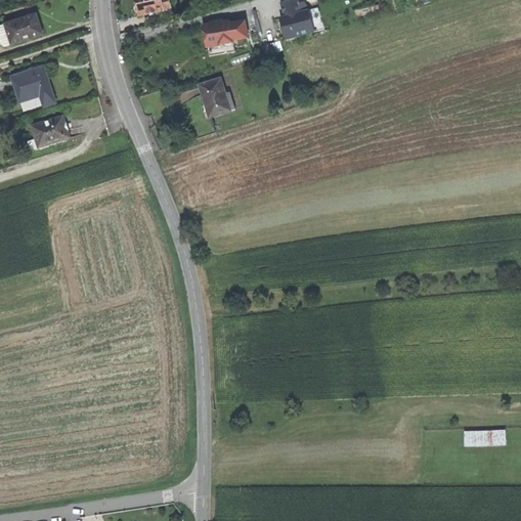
[(168,1),(168,0),(134,0),(135,2),(133,4),(133,7),(135,9),(136,9),(137,12),(162,7),(161,3),(168,1)]
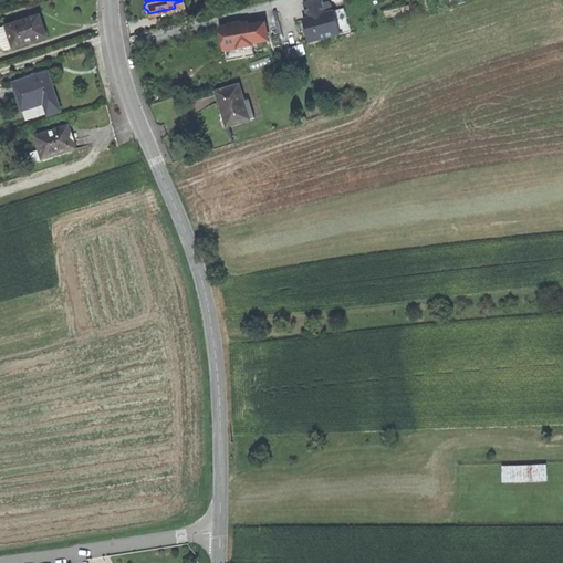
[(306,39),(336,30),(331,7),(323,9),(320,0),(301,0),(303,6),(305,14),(300,16),(306,39)]
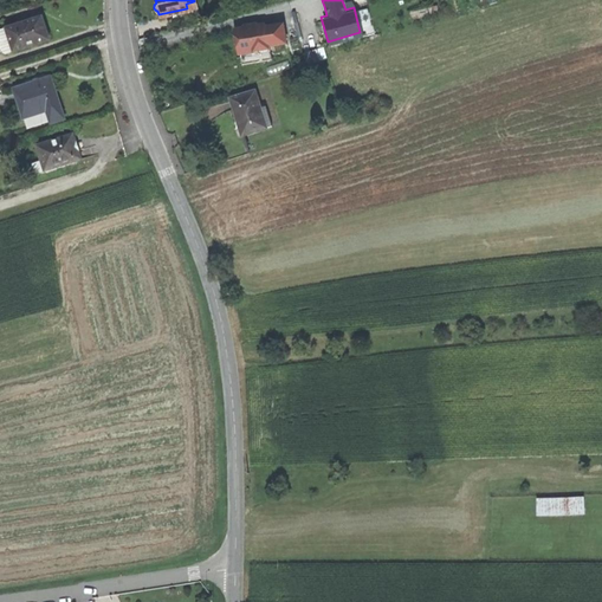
[(366,4),(354,7),(360,32),(371,28),(366,4)]
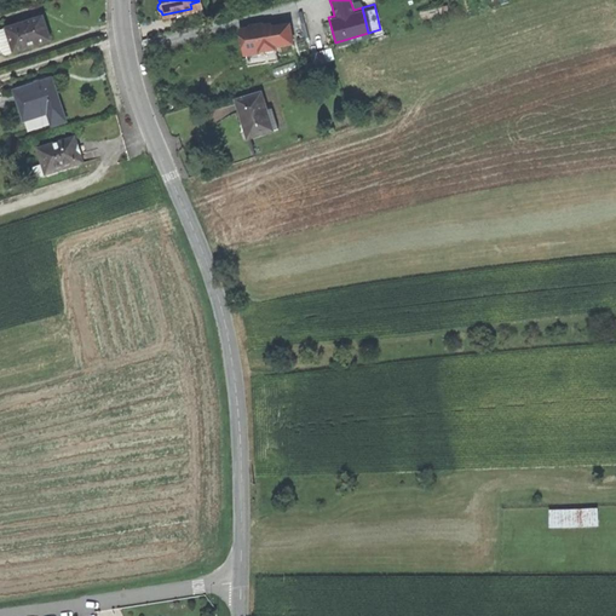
[(269,21),(239,27),(241,44),(245,63),(275,57),(272,44),(291,40),(287,21),(270,24),(269,21)]
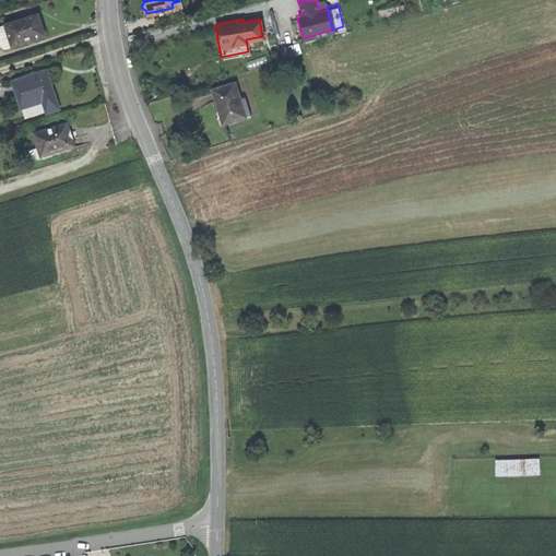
[(1,54),(42,40),(38,31),(35,20),(0,31),(0,51),(1,54)]
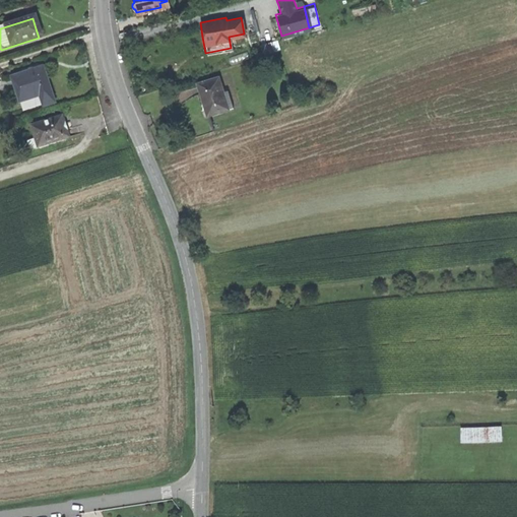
[(261,50),(273,49),(272,40),(260,42),(261,50)]
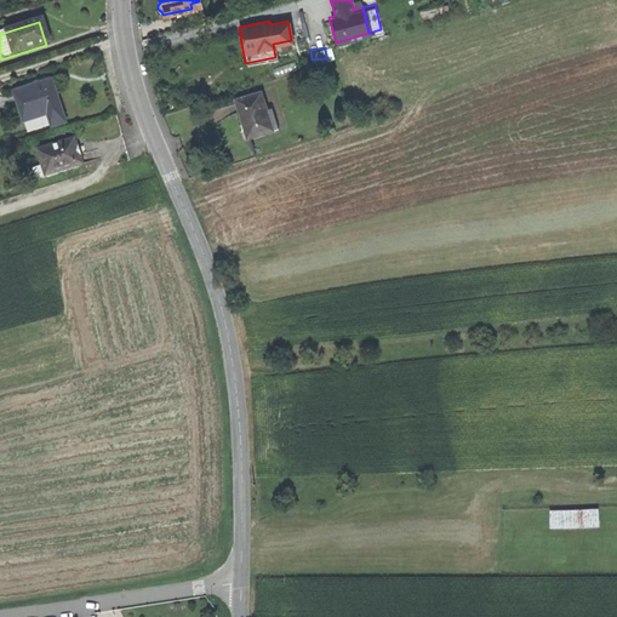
[(318,70),(331,62),(326,56),(313,64),(318,70)]
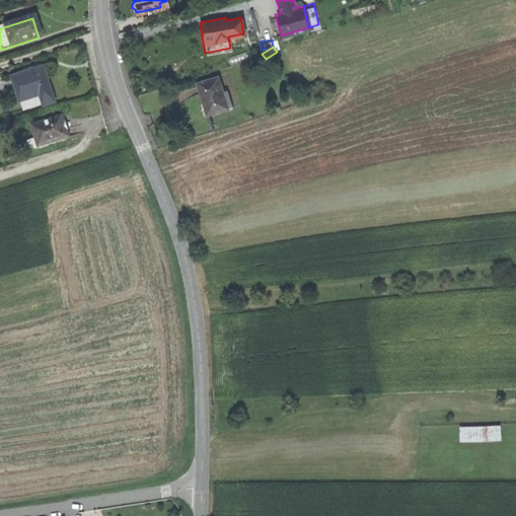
[(9,74),(19,103),(39,96),(41,103),(53,99),(48,84),(41,64),(9,74)]
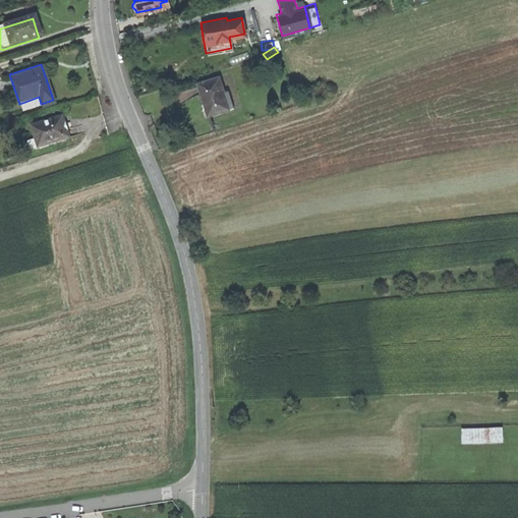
[(222,91),(218,75),(196,81),(200,97),(206,113),(232,106),(227,90),(222,91)]
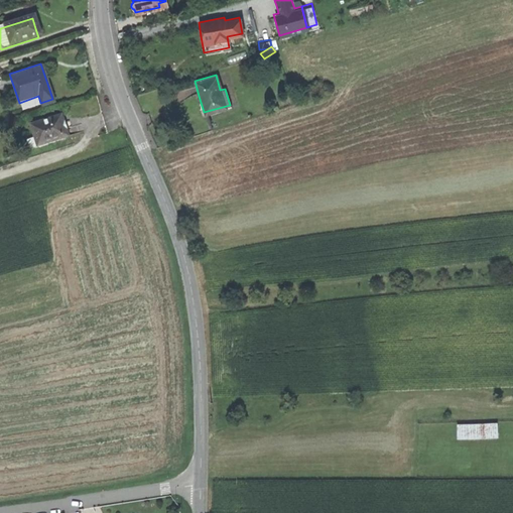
[(59,112),(28,122),(33,135),(35,143),(67,133),(63,123),(59,112)]
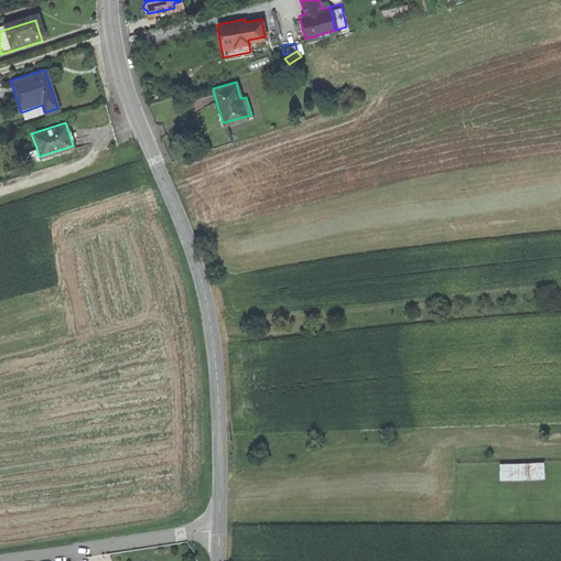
[(31,160),(39,157),(36,148),(28,150),(31,160)]
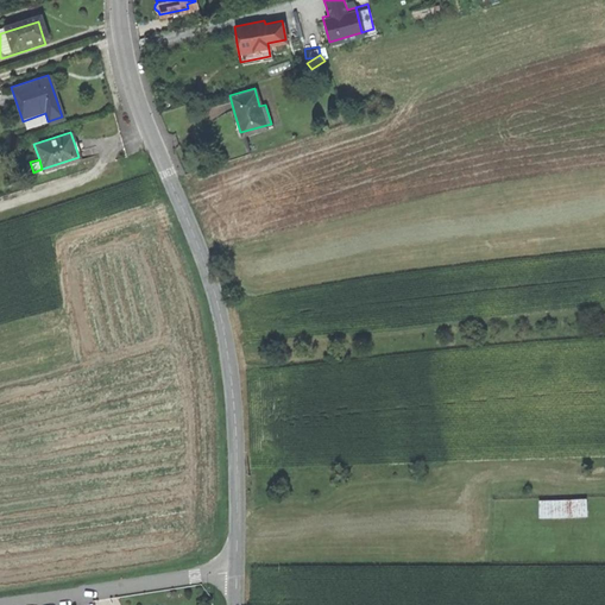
[(593,492),(541,493),(543,520),(594,517),(593,492)]
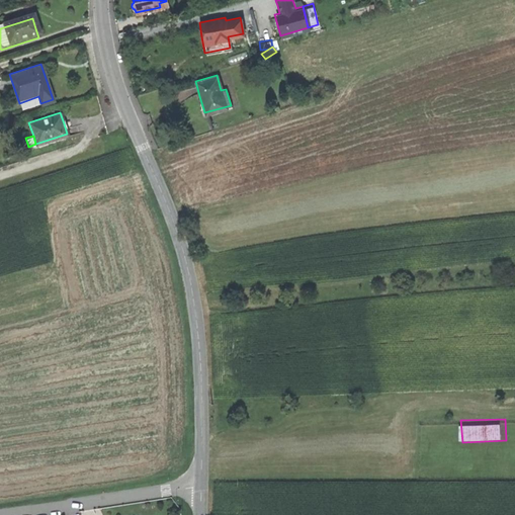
All buildings are outlined.
